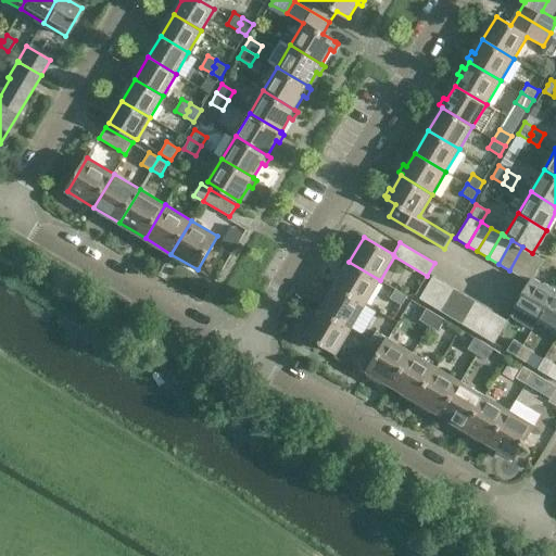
[(532,253),(522,247),(509,270),(520,276),(533,253),(532,253)]
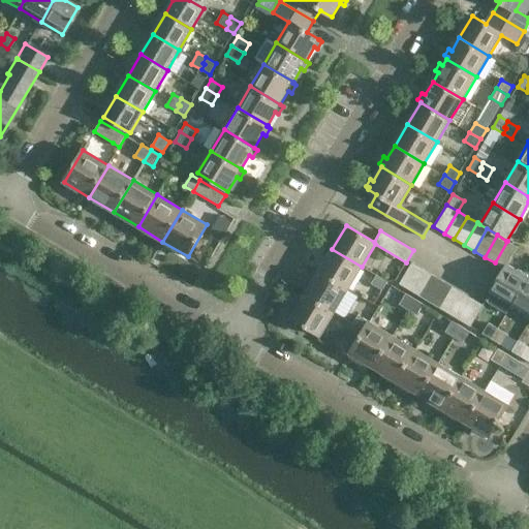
[(507,241),(495,262),(504,269),(507,265),(518,247),(507,241)]
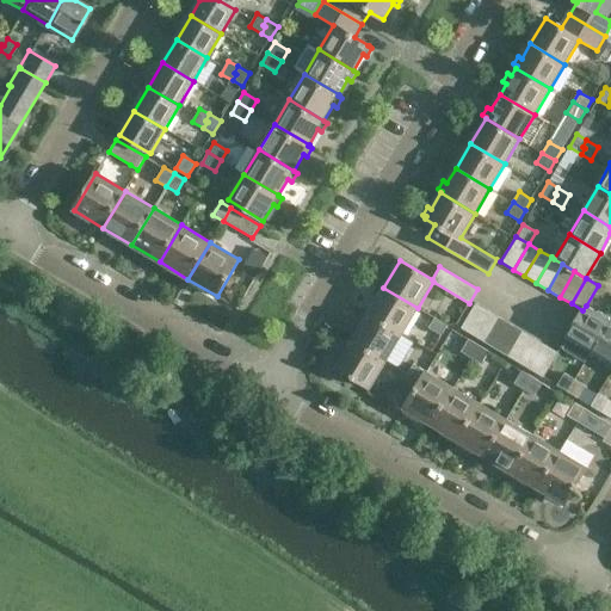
[(368,314),(402,334),(418,308),(383,288),(383,289),(380,287),(375,294),(378,296),(368,314)]
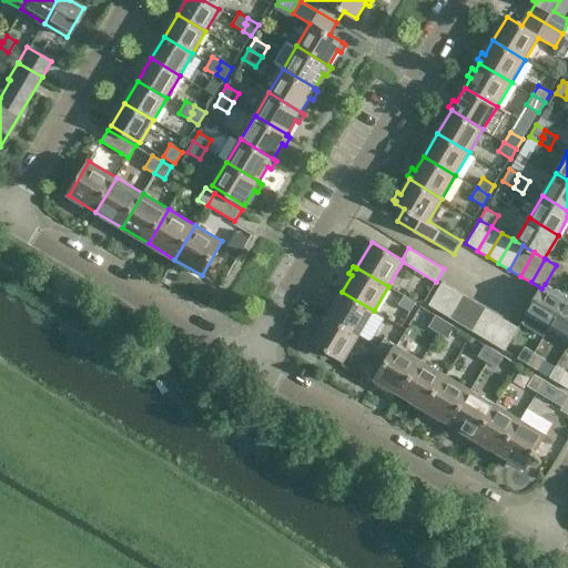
[(440,312),(454,288),(443,282),(428,305),(440,312)]
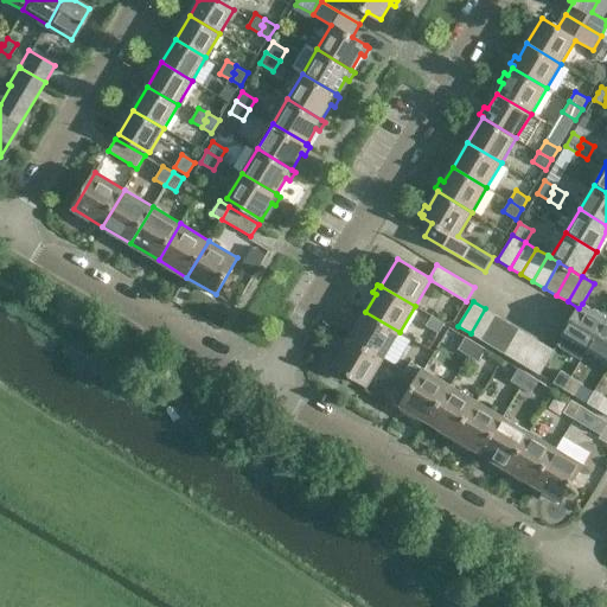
[(588,350),(606,319),(582,304),(579,308),(563,334),(588,350)]
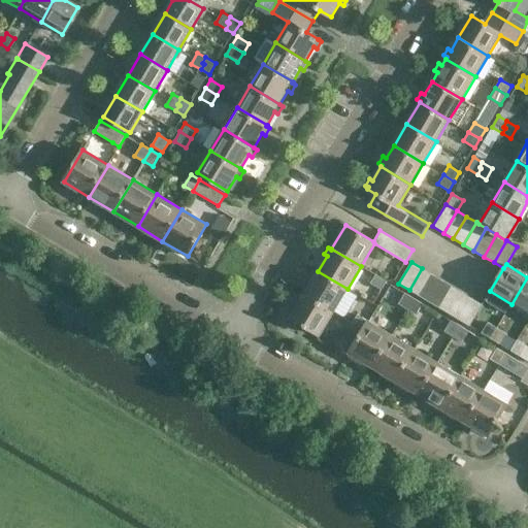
[(419,296),(432,273),(422,268),(409,290),(419,296)]
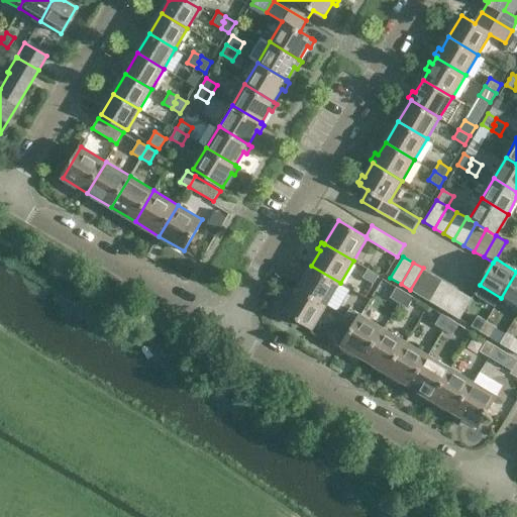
[(298,289),(326,306),(340,283),(311,266),(298,289)]
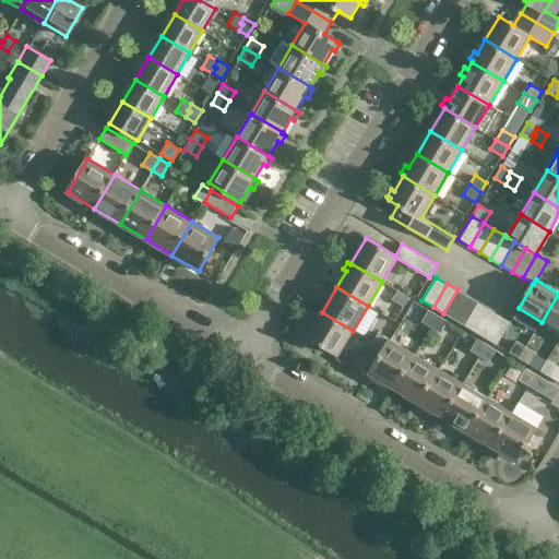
[(454,320),(468,297),(458,289),(443,313),(454,320)]
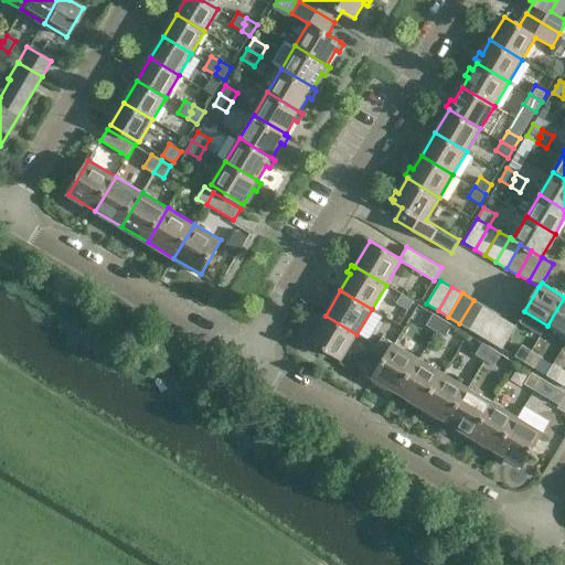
[(396,304),(408,310),(414,300),(402,294),(396,304)]
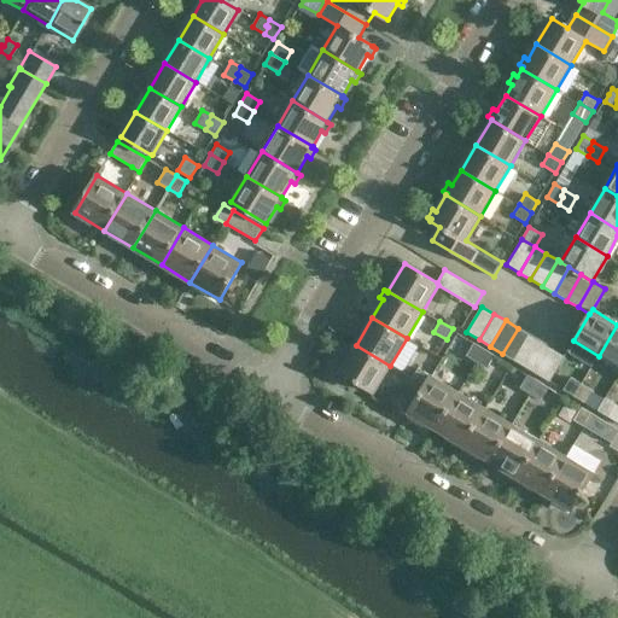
[(617,325),(599,356),(617,367),(617,325)]
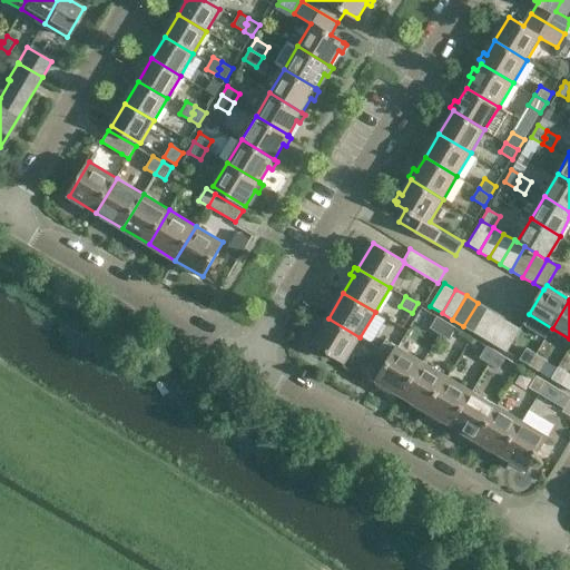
[(474,333),(489,310),(478,303),(463,326),(474,333)]
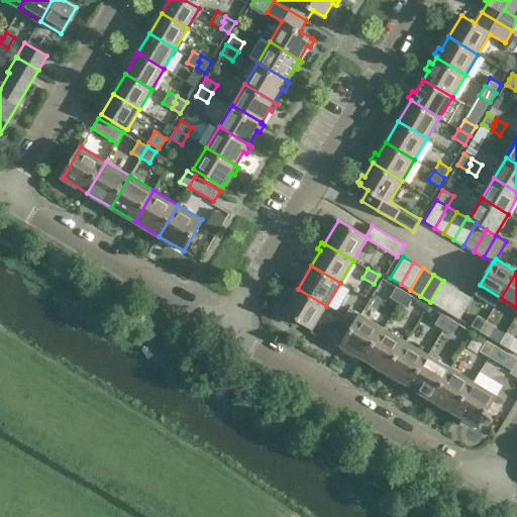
[(440,308),(452,286),(443,281),(430,302),(440,308)]
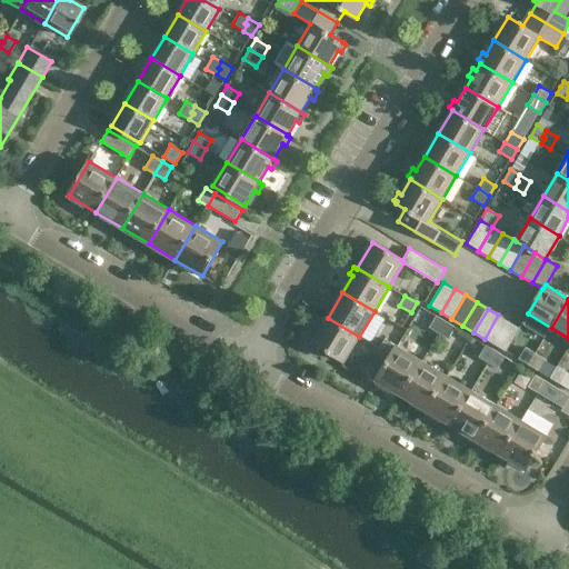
[(498,315),(485,339),(495,345),(509,321),(498,315)]
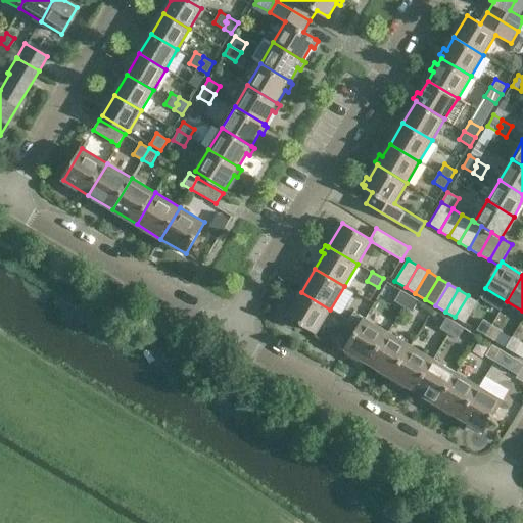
[(403,306),(410,295),(401,290),(394,301),(403,306)]
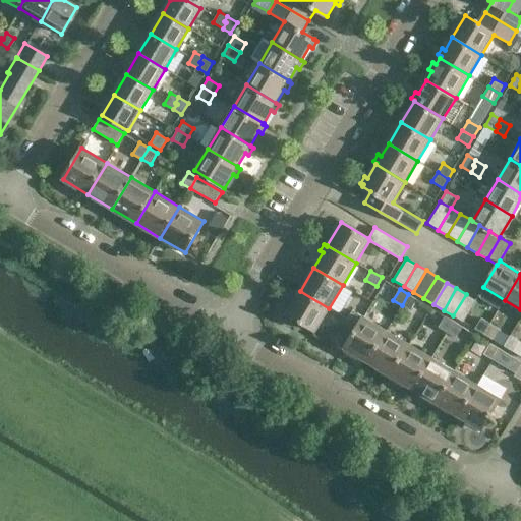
[(329,308),(300,291),(286,313),(315,331),(329,308)]
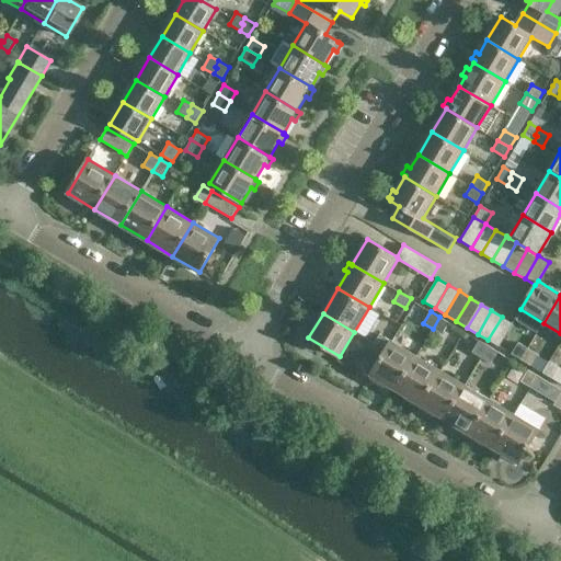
[(439,317),(433,329),(443,334),(449,322),(439,317)]
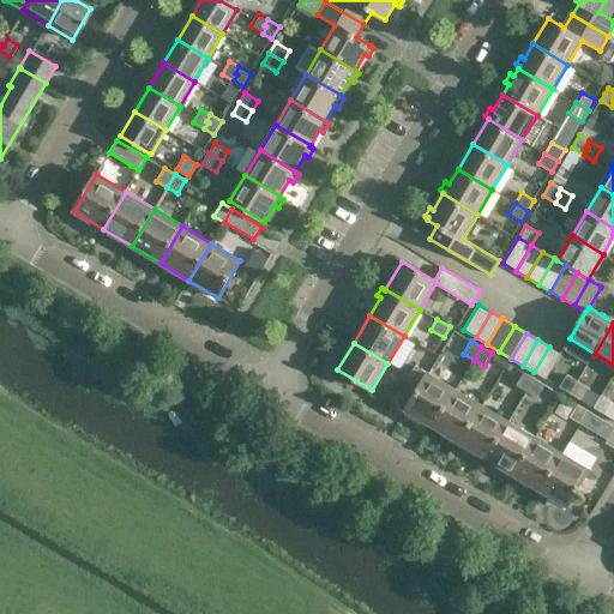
[(546,379),(561,354),(549,347),(534,372),(546,379)]
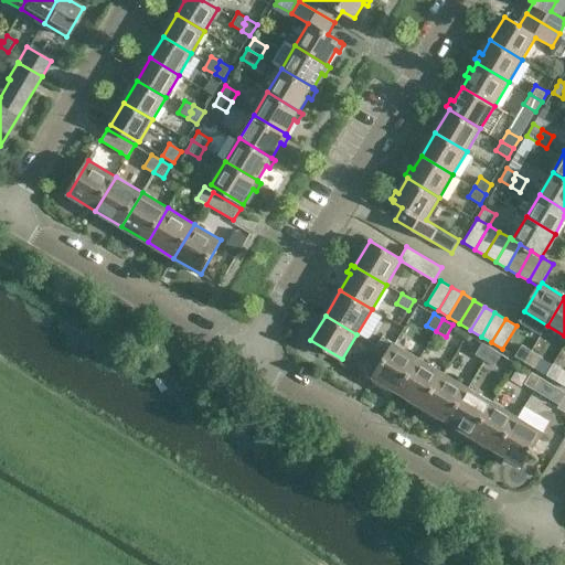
[(376,345),(388,353),(394,343),(383,337),(376,345)]
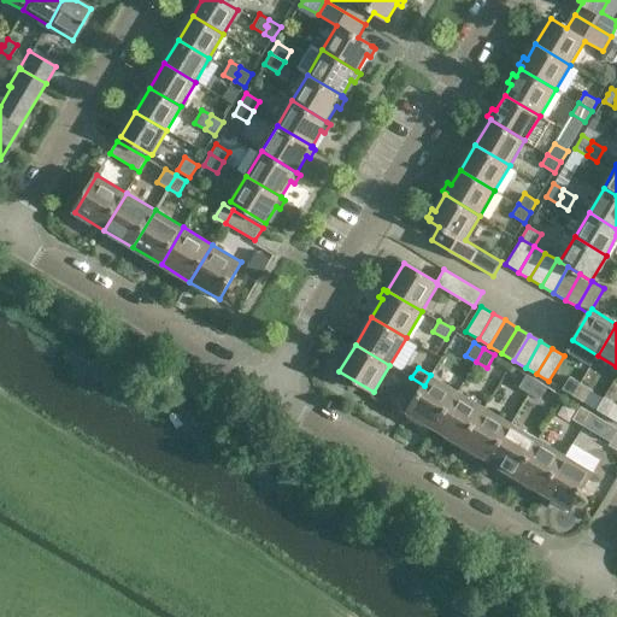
[(529,393),(536,380),(527,374),(518,388),(529,393)]
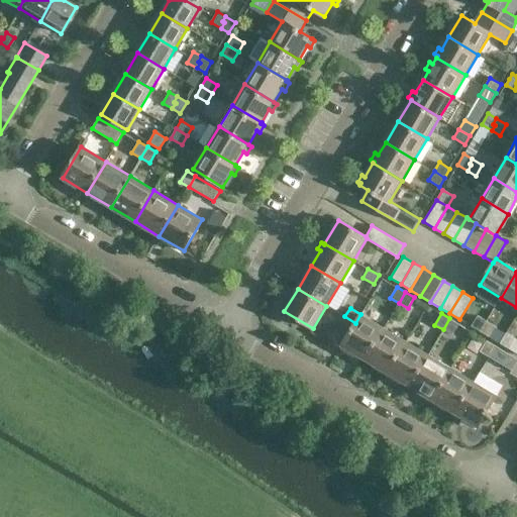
[(355,323),(342,344),(342,345),(365,358),(384,328),(360,314),(355,323)]
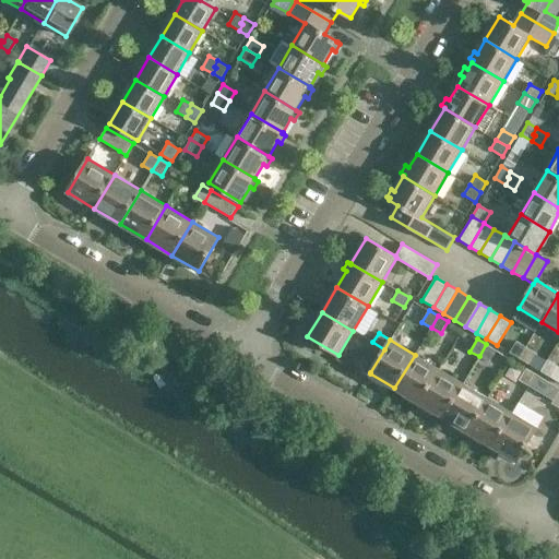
[(509,353),(519,358),(522,353),(523,354),(527,347),(516,341),(509,353)]
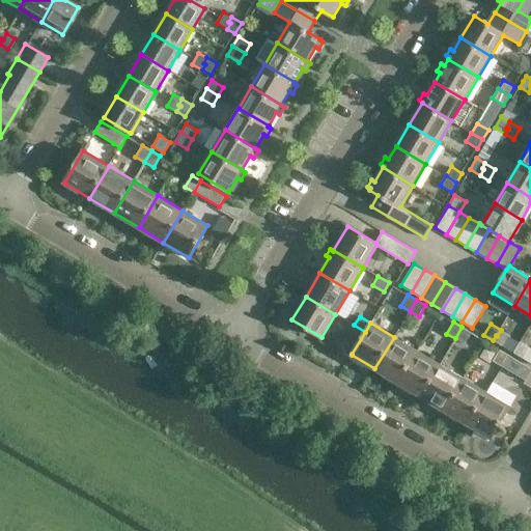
[(365,332),(354,325),(341,346),(352,354),(365,332)]
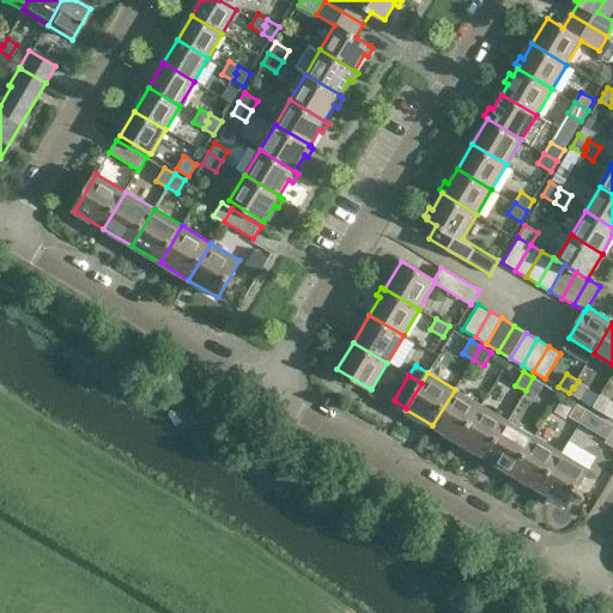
[(533,377),(526,390),(536,398),(545,384),(533,377)]
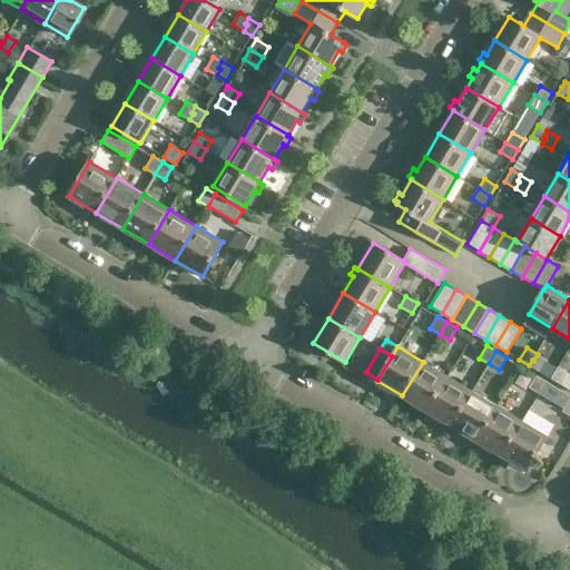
[(529,365),(539,371),(546,360),(538,354),(533,361),(532,360),(529,365)]
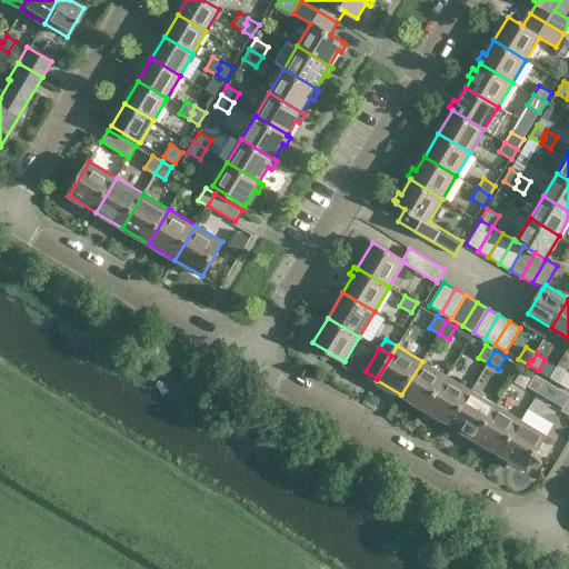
[(422,361),(401,395),(427,410),(448,376),(422,361)]
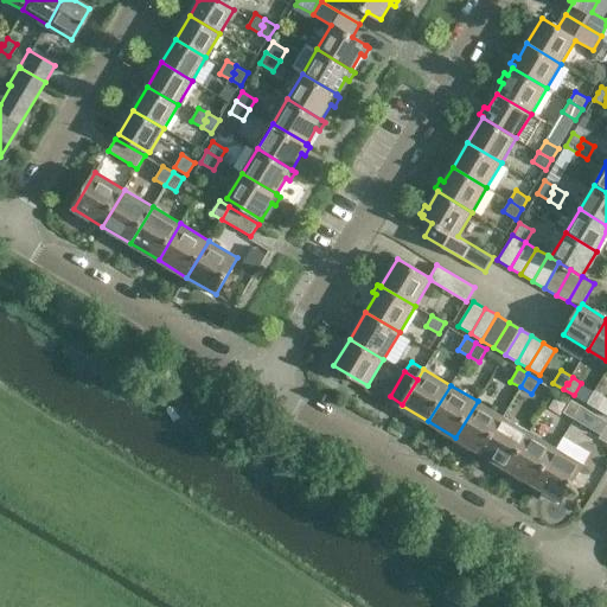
[(587,403),(606,415),(606,397),(594,390),(587,403)]
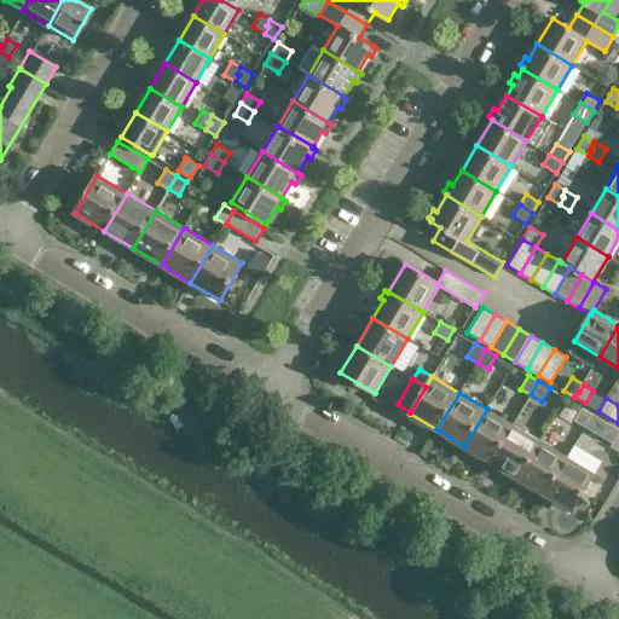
[(585,427),(593,414),(583,408),(574,421),(585,427)]
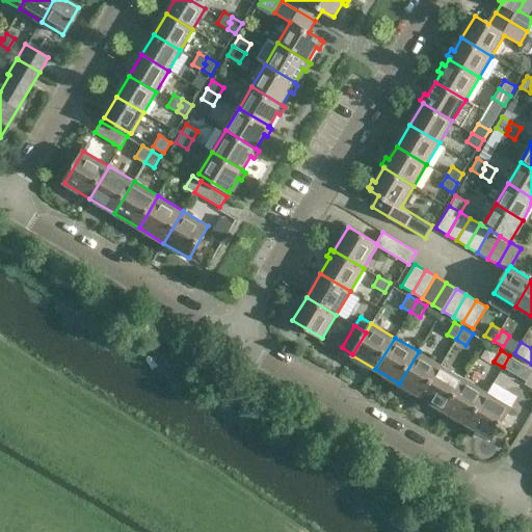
[(422,397),(441,365),(419,351),(399,383),(422,397)]
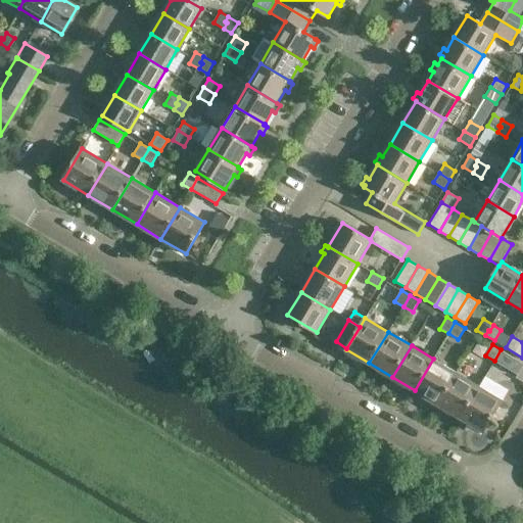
[(522,363),(501,349),(494,361),(518,375),(522,366),(522,363)]
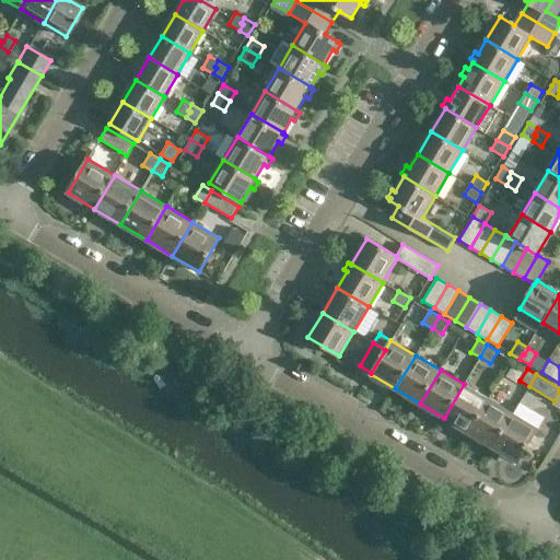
[(464,384),(444,418),(469,433),(489,399),(464,384)]
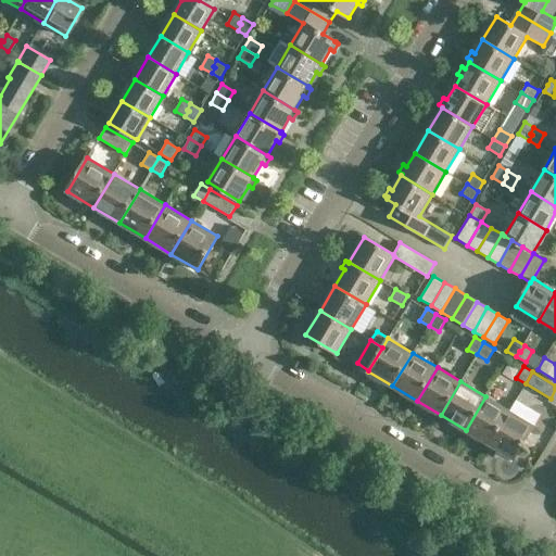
[(485,396),(466,430),(490,444),(509,411),(485,396)]
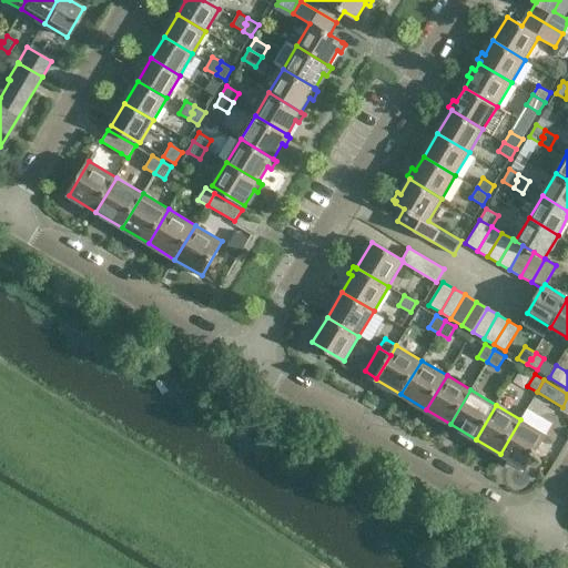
[(520,419),(500,454),(525,469),(546,435),(520,419)]
